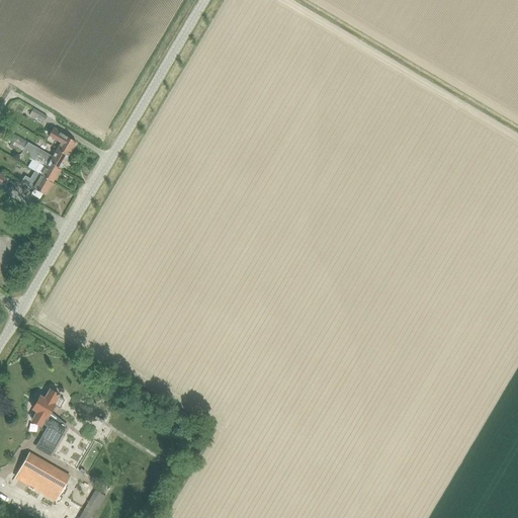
[(32,106),(28,113),(42,121),(47,114),(32,106)]
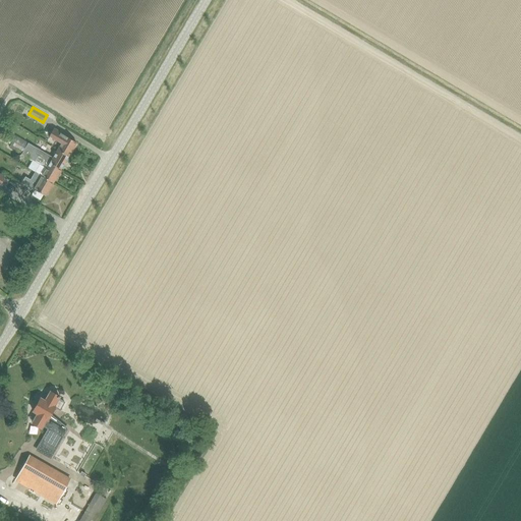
[(57,150),(68,157),(76,142),(65,136),(66,135),(53,128),(49,136),(61,143),(57,150)]
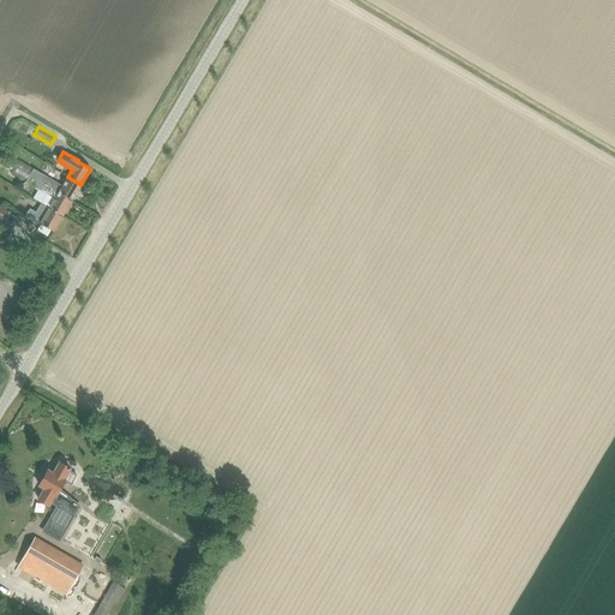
[(81,185),(67,177),(61,186),(33,169),(18,161),(15,167),(71,201),(81,185)]
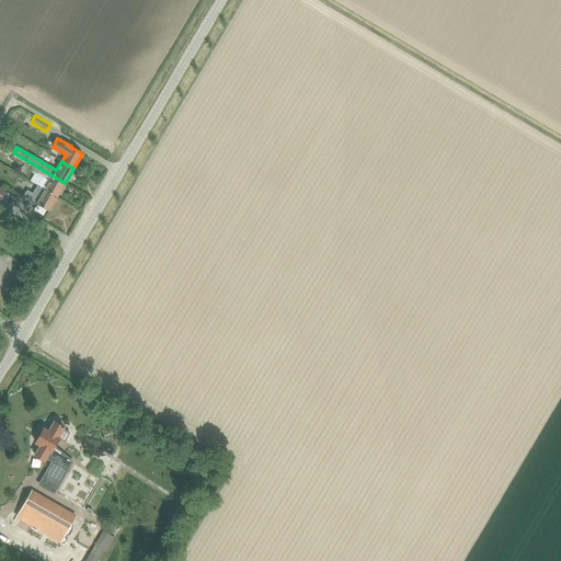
[(57,197),(65,183),(13,152),(10,158),(23,165),(43,178),(37,185),(57,197)]
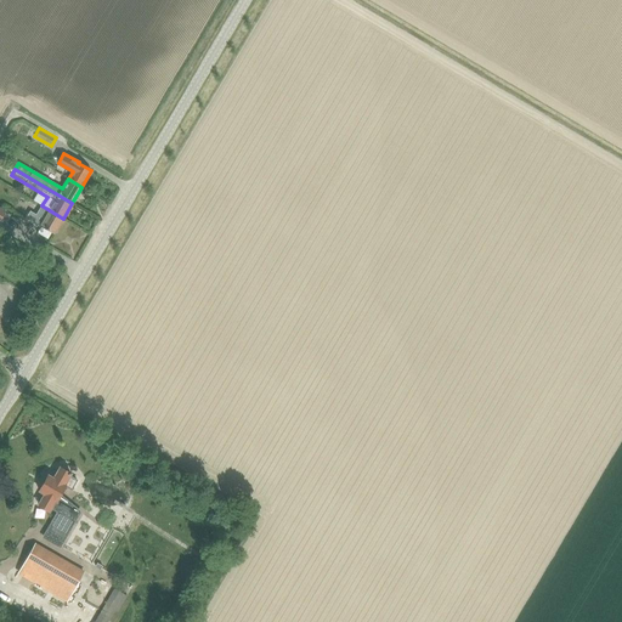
[(54,235),(63,219),(41,205),(37,215),(30,211),(26,219),(40,227),(40,226),(54,235)]
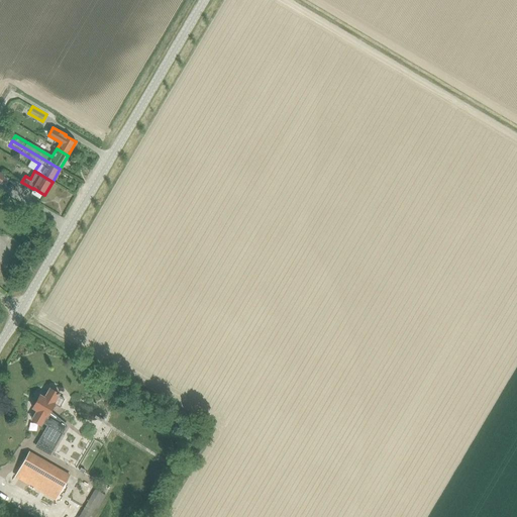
[(36,410),(31,417),(40,422),(42,420),(48,423),(35,445),(48,453),(66,425),(49,413),(55,405),(60,408),(65,399),(59,396),(60,394),(49,388),(43,397),(39,395),(31,407),(36,410)]
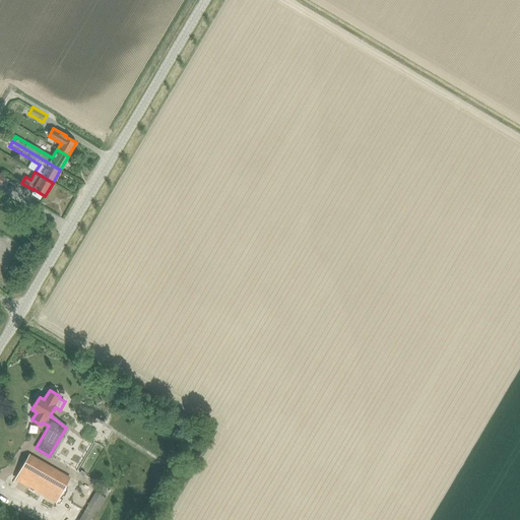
[(29,455),(15,479),(29,488),(28,489),(34,493),(36,491),(55,502),(69,477),(29,455)]
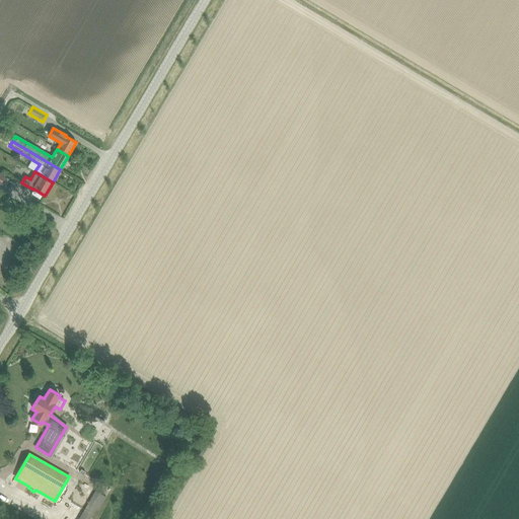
[(91,518),(104,497),(94,491),(77,518),(91,518)]
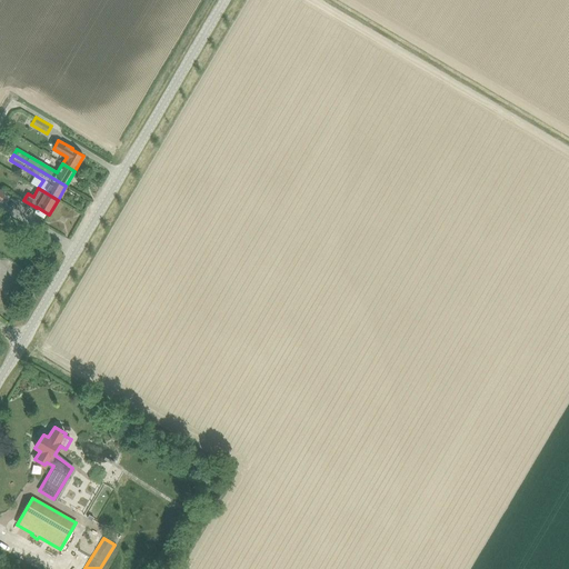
All buildings are outlined.
